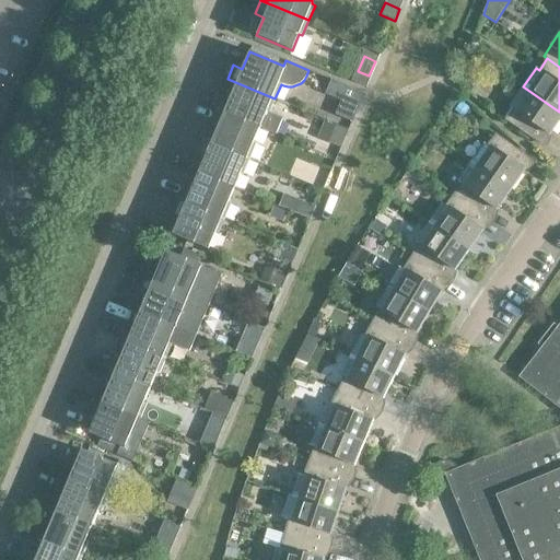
[(275,98),(228,79),(222,92),(231,95),(223,113),(259,127),(276,135),(282,118),(269,113),(275,98)]
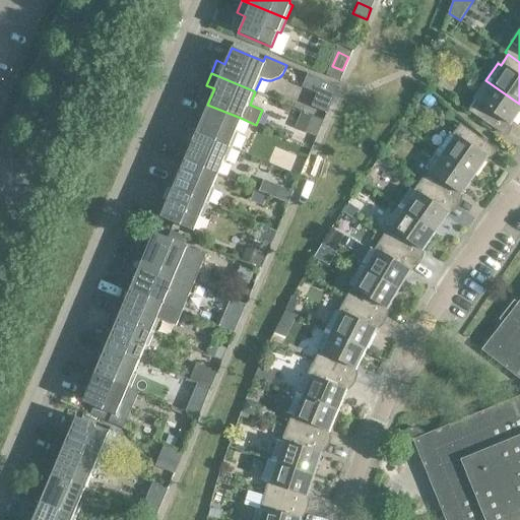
[(307,73),(301,87),(316,93),(311,106),(326,113),(337,86),(307,73)]
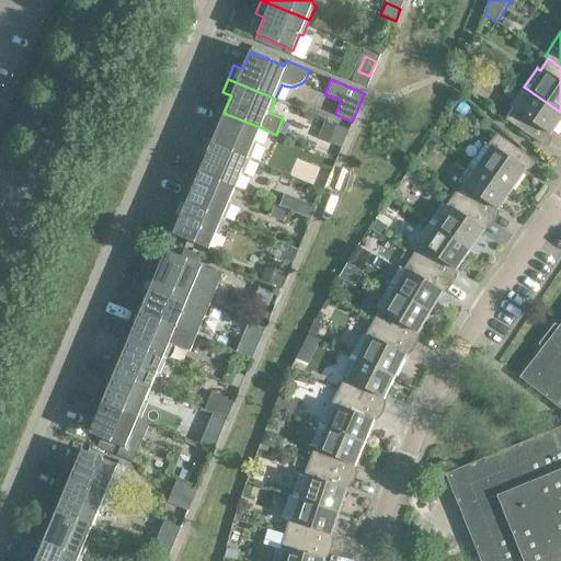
[(560,116),(560,112),(524,87),(511,105),(514,107),(505,119),(529,137),(537,126),(549,134),(560,116)]
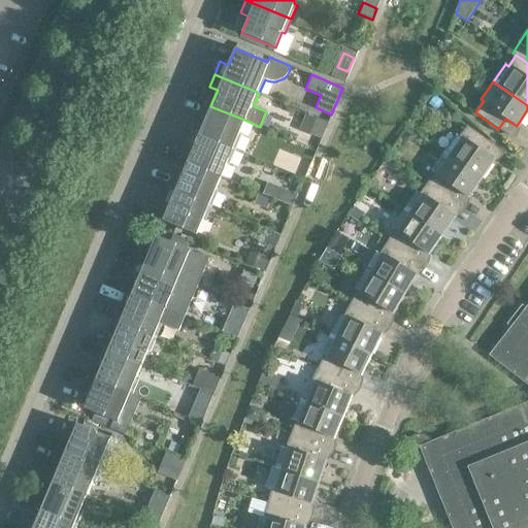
[(435,97),(428,105),(435,111),(442,103),(435,97)]
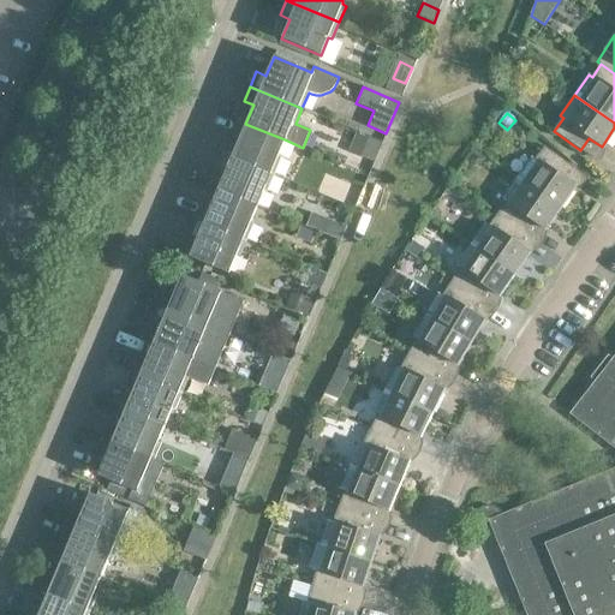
[(285,139),(245,124),(238,142),(228,138),(222,153),(274,174),(281,157),(278,156),(285,139)]
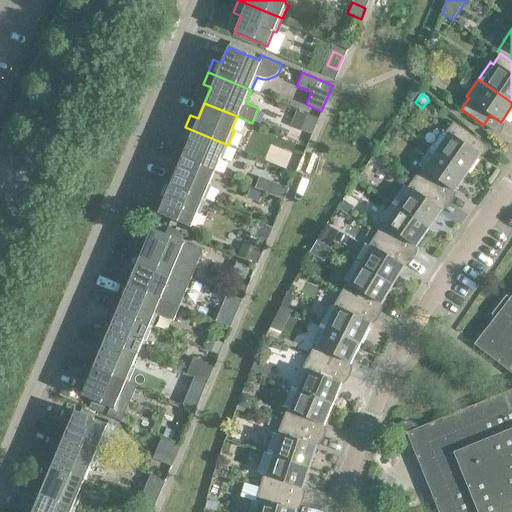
[(296,111),(290,126),(311,135),(317,120),(296,111)]
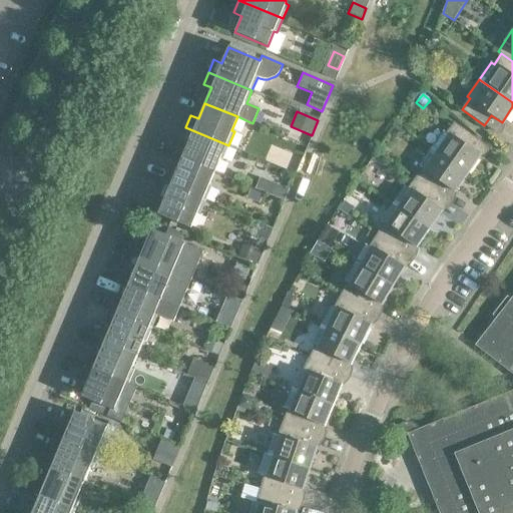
[(443,130),(431,148),(467,173),(480,154),(469,147),(476,137),(454,122),(446,132),(443,130)]
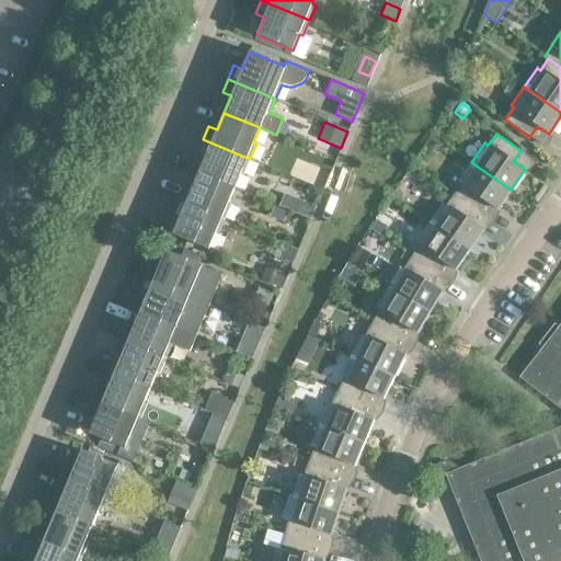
[(434,136),(427,146),(433,149),(439,148),(443,142),(434,136)]
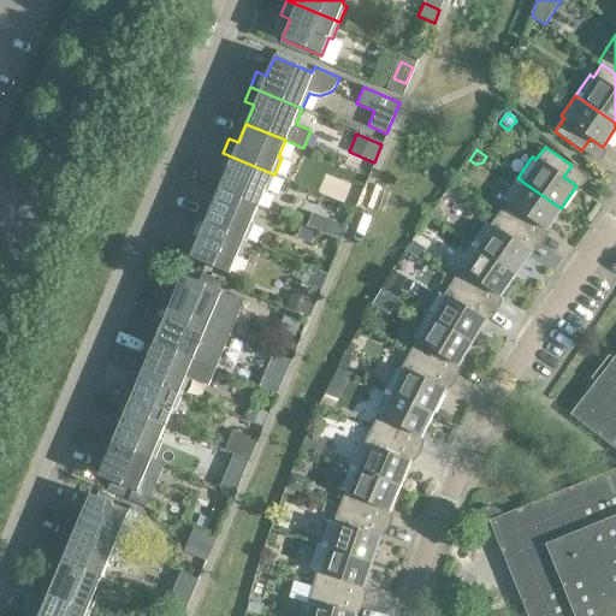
[(274,175),(223,153),(215,167),(226,172),(218,190),(258,207),(264,190),(267,191),(274,175)]
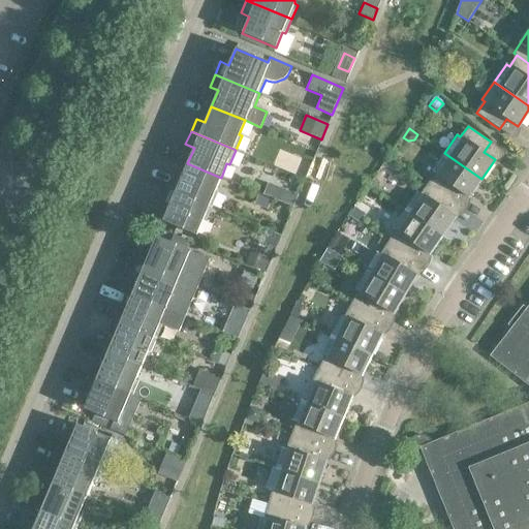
[(481,179),(444,153),(432,170),(435,173),(428,183),(450,199),(458,190),(468,197),(481,179)]
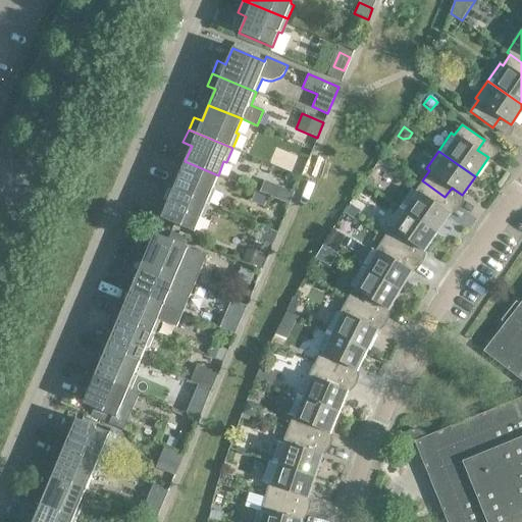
[(284,155),(279,167),(301,176),(306,164),(284,155)]
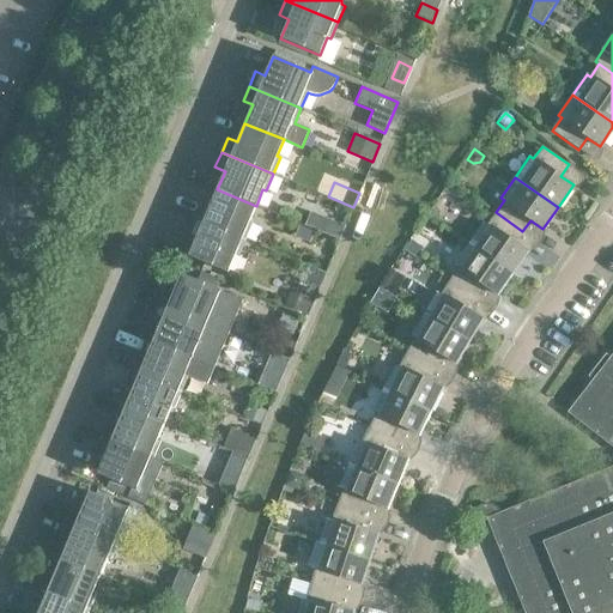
[(449,186),(443,194),(454,201),(460,193),(449,186)]
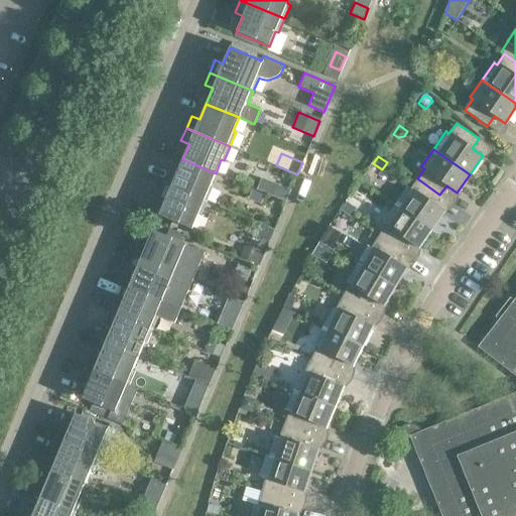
[(216,173),(182,159),(176,174),(168,171),(162,183),(207,203),(213,188),(210,186),(216,173)]
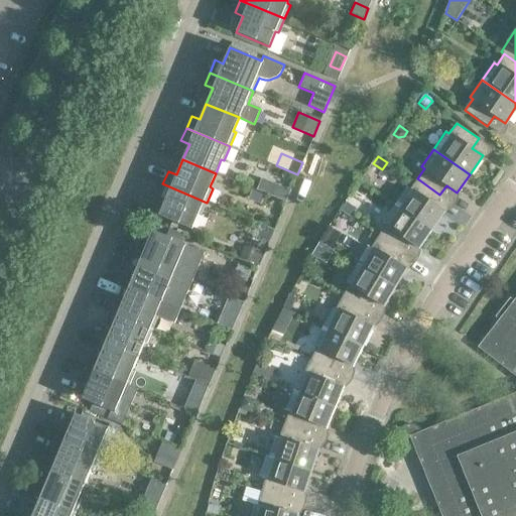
[(439,195),(417,178),(410,189),(407,187),(395,205),(431,230),(443,211),(433,204),(439,195)]
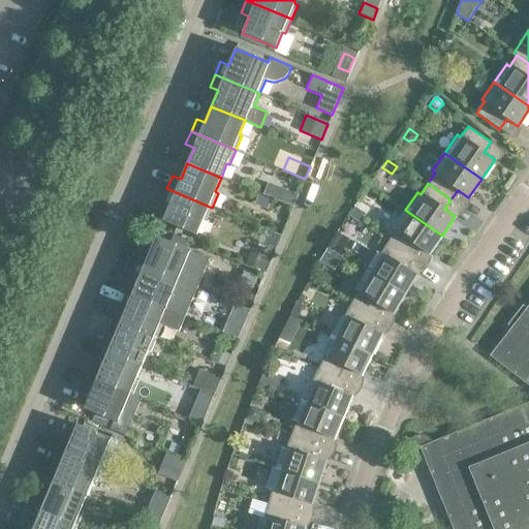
[(212,208),(166,188),(161,201),(169,205),(162,221),(196,236),(203,220),(206,221),(212,208)]
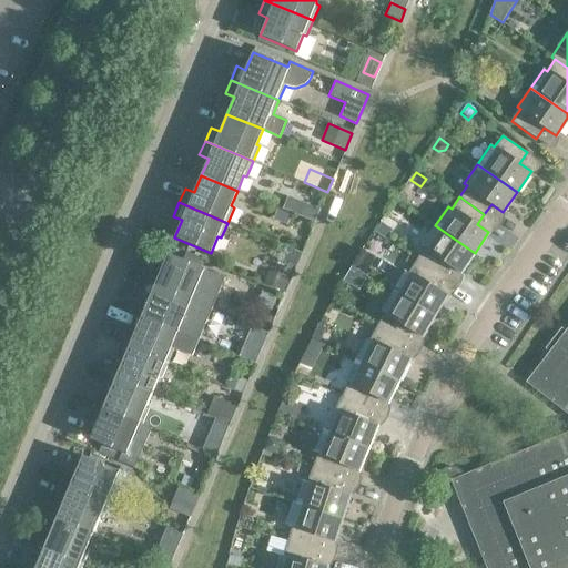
[(304,203),(298,216),(314,223),(320,210),(304,203)]
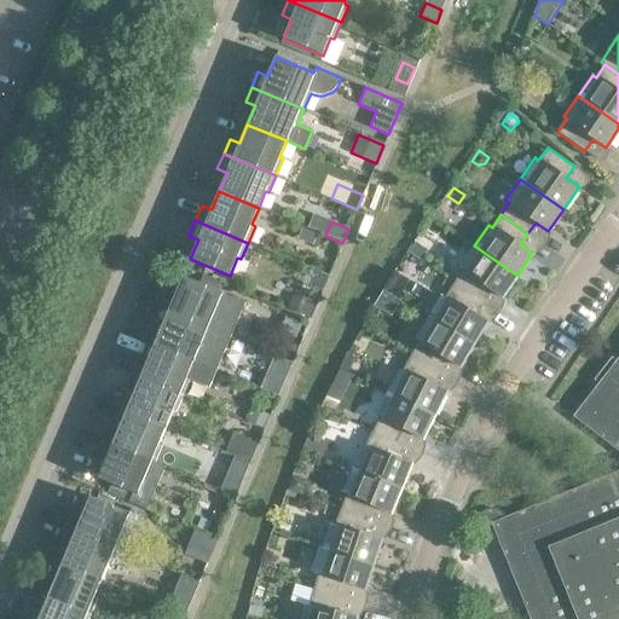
[(301,230),(298,241),(312,247),(317,237),(301,230)]
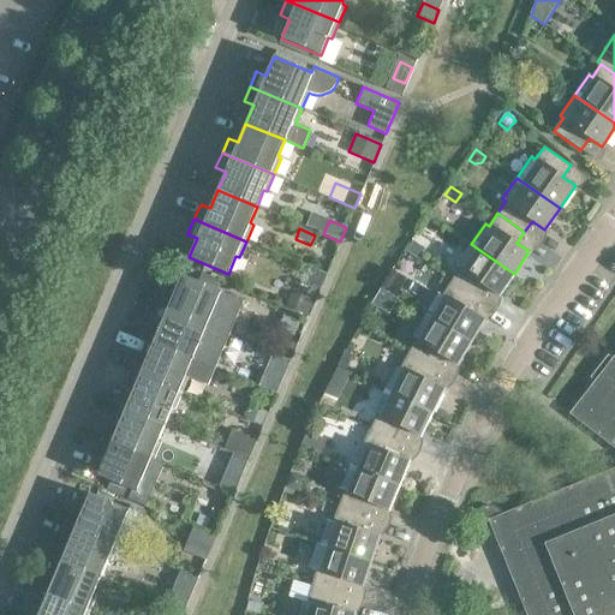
[(413,243),(406,252),(418,260),(425,250),(413,243)]
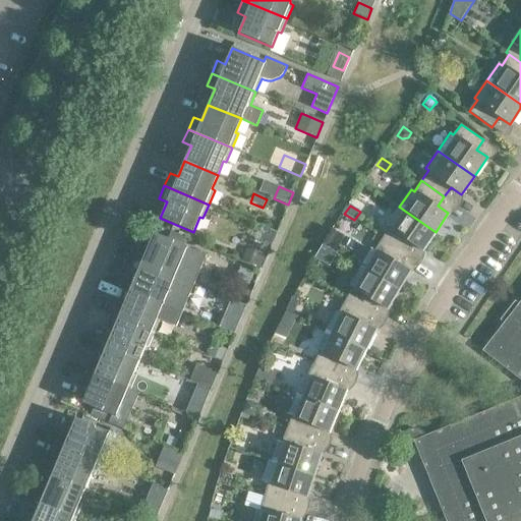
[(436,232),(399,207),(387,224),(390,226),(382,238),(405,253),(411,243),(422,250),(436,232)]
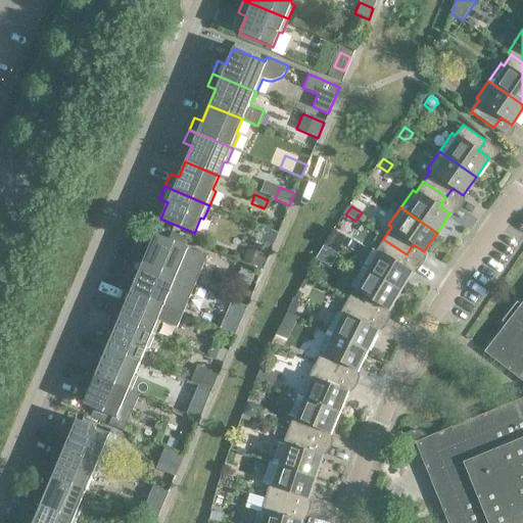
[(139,246),(134,259),(194,285),(206,255),(154,234),(147,250),(139,246)]
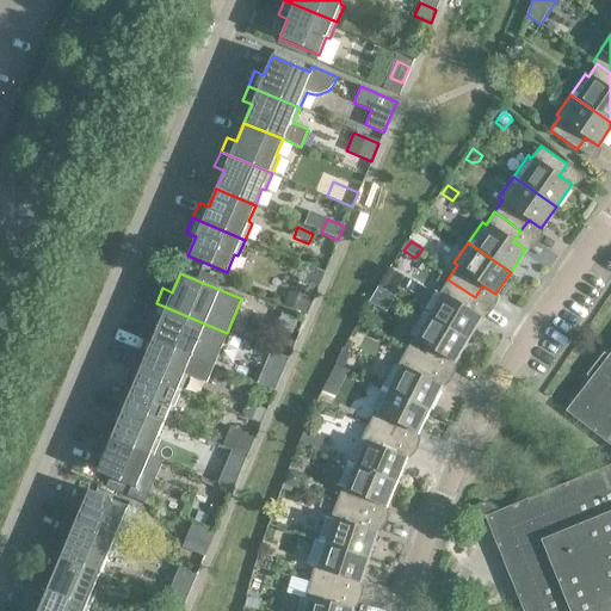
[(475,297),(448,279),(439,294),(436,291),(421,314),(467,339),(481,316),(468,308),(475,297)]
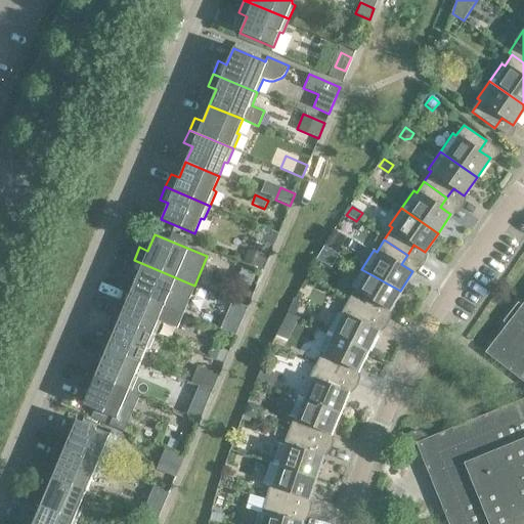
[(249,249),(244,261),(259,267),(264,255),(249,249)]
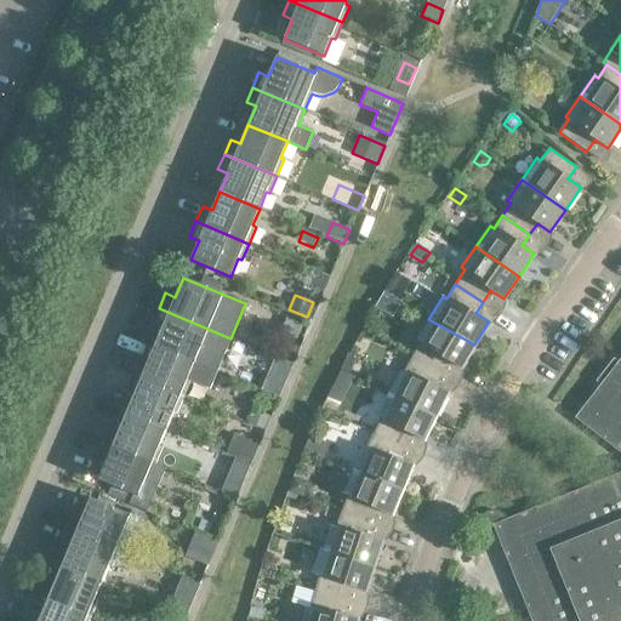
[(383,295),(377,306),(394,314),(399,305),(383,295)]
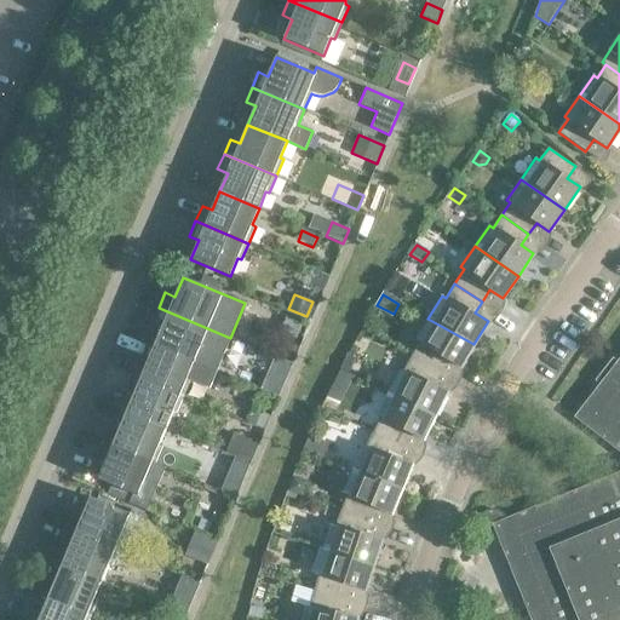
[(230,338),(159,308),(153,322),(162,326),(155,345),(216,371),(230,338)]
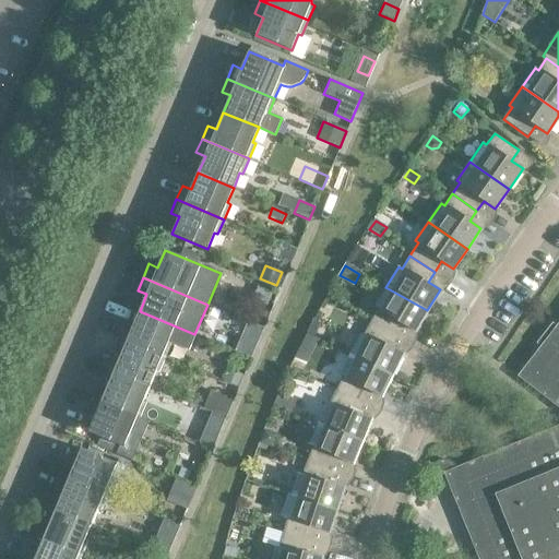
[(427,310),(385,287),(375,306),(378,308),(371,321),(396,335),(403,324),(415,332),(427,310)]
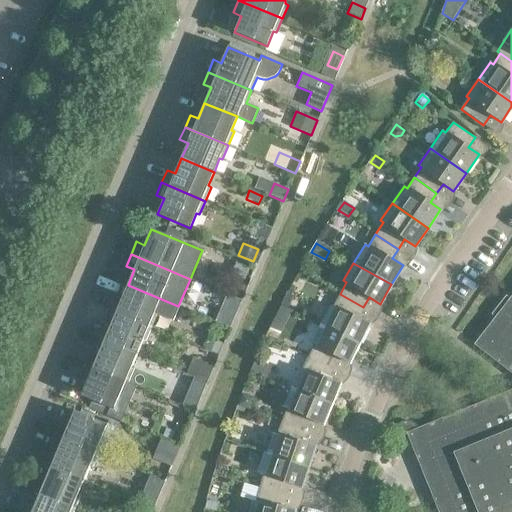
[(230,282),(225,293),(241,300),(246,289),(230,282)]
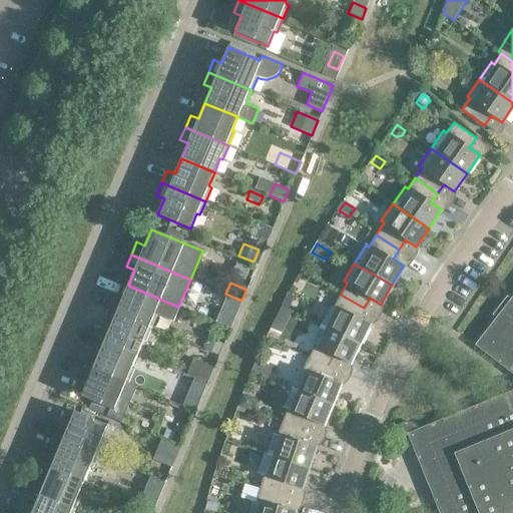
[(178,307),(128,286),(121,301),(113,298),(108,310),(151,328),(156,316),(172,323),(178,307)]
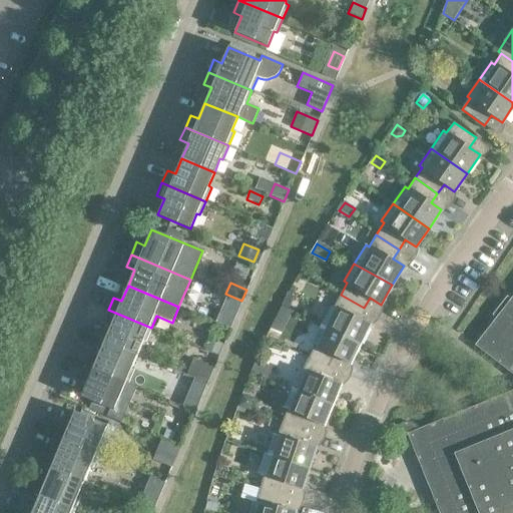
[(288,295),(283,305),(290,309),(296,299),(288,295)]
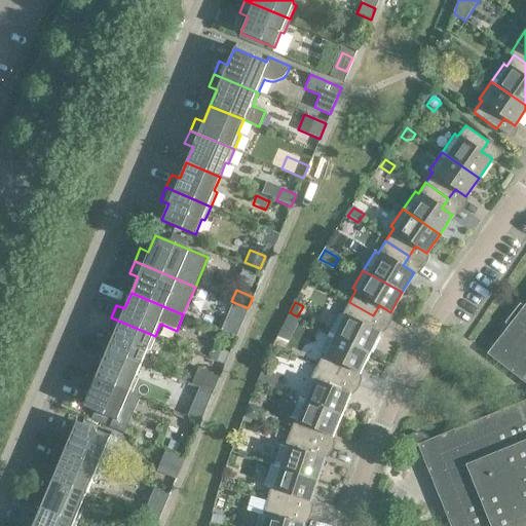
[(373,315),(349,302),(342,314),(339,313),(329,333),(369,352),(379,332),(368,326),(373,315)]
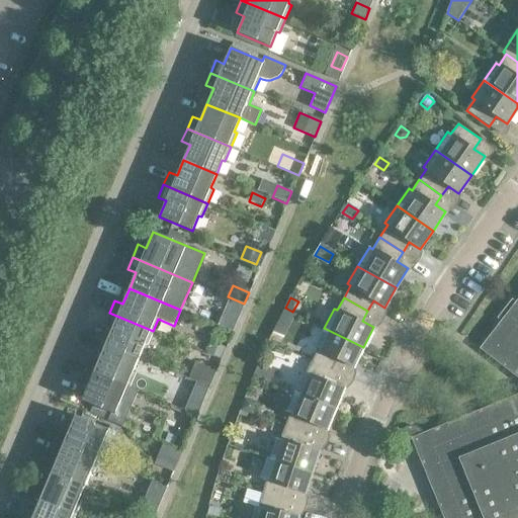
[(501,321),(480,348),(517,377),(517,394),(517,395),(423,433),(421,430),(417,427),(412,426),(407,427),(403,429),(401,433),(400,438),(400,442),(401,443),(403,447),(407,449),(412,450),(416,450),(423,467),(425,471),(443,517),(517,517),(517,298),(516,301),(512,298),(497,318),(501,321)]
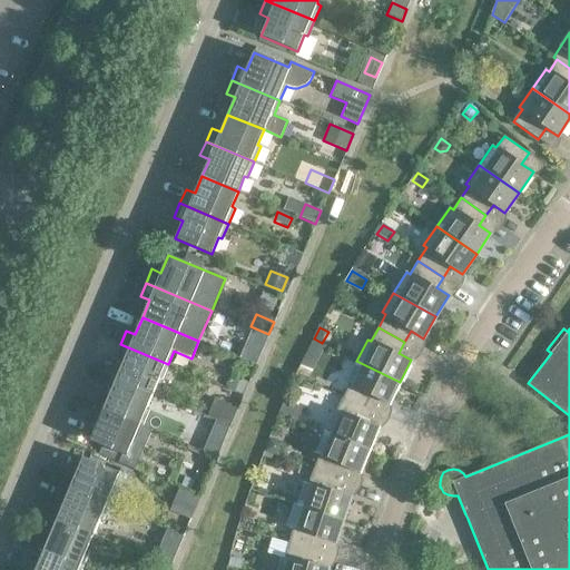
[(168,364),(120,344),(115,357),(124,362),(116,379),(153,394),(159,379),(161,380),(168,364)]
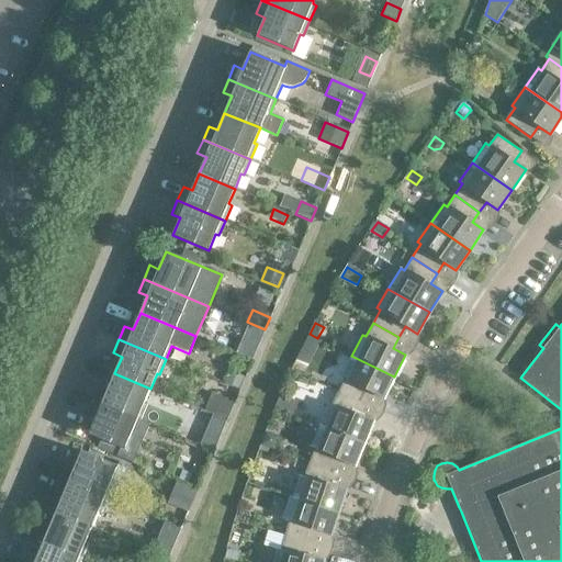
[(242,339),(236,352),(253,360),(258,346),(242,339)]
